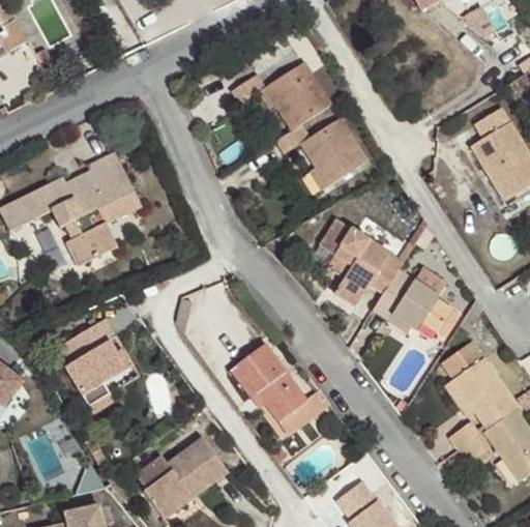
[(415,0),(421,10),(438,0),(415,0)]
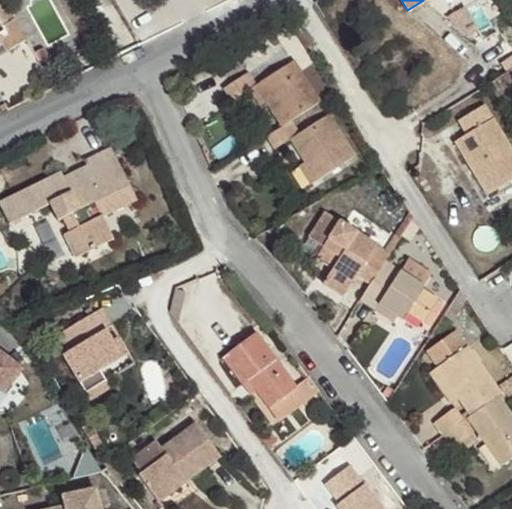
[(469,41),(471,44),(484,36),(464,14),(450,26),(465,43),(469,41)]
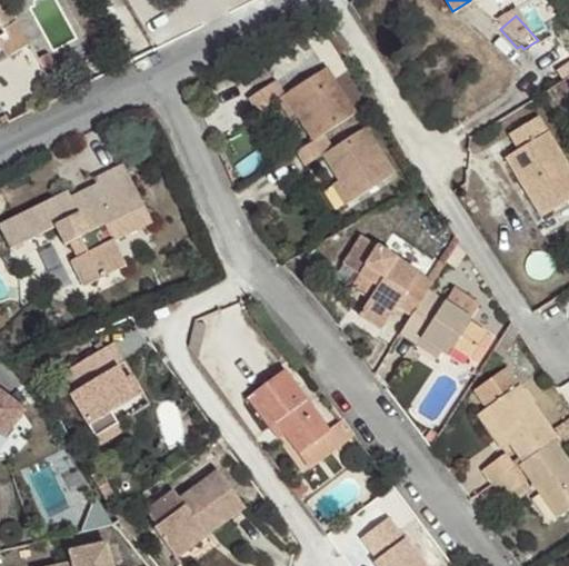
[(0,38),(10,55),(30,42),(17,18),(0,29),(0,33),(0,35),(0,38)]
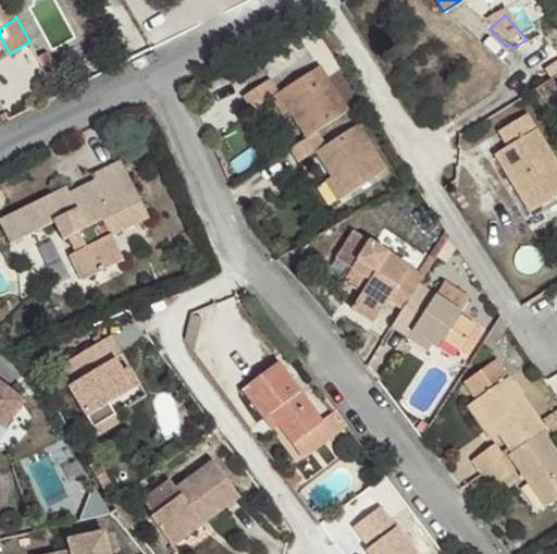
[(527,39),(512,48),(518,53),(531,45),(527,39)]
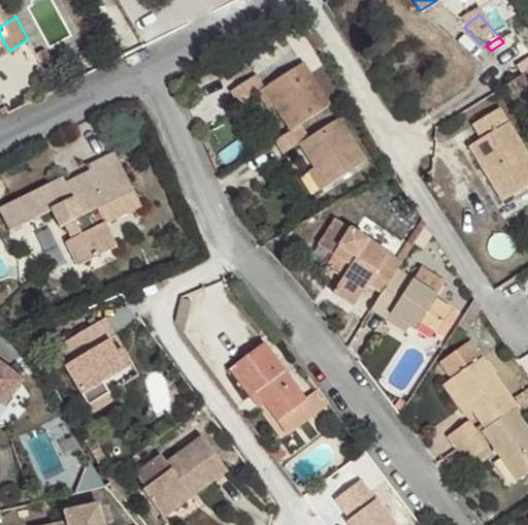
[(303,60),(263,86),(275,103),(291,129),(301,123),(332,103),(303,60)]
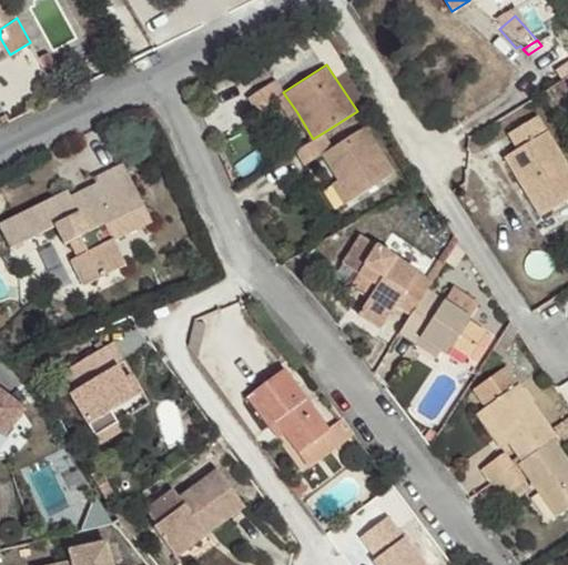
[(567,73),(557,81),(565,93),(567,90),(567,73)]
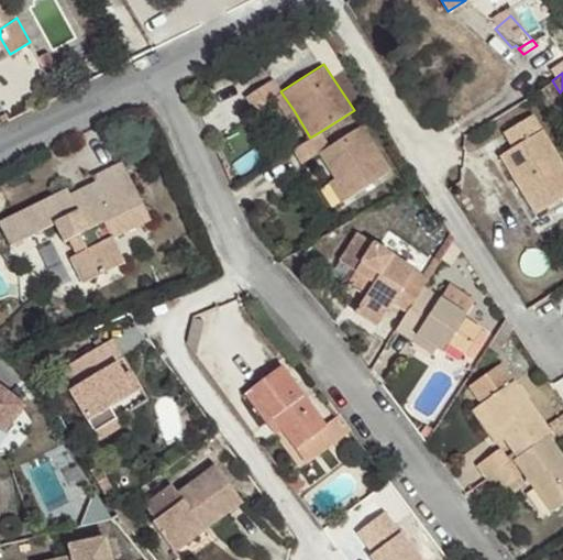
[(254,109),(273,97),(280,91),(273,78),(245,96),(254,109)]
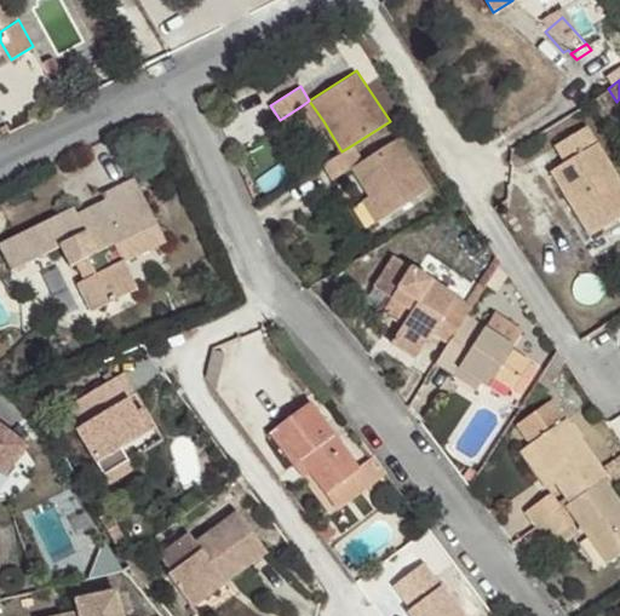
[(309,101),(300,107),(314,127),(323,121),(309,101)]
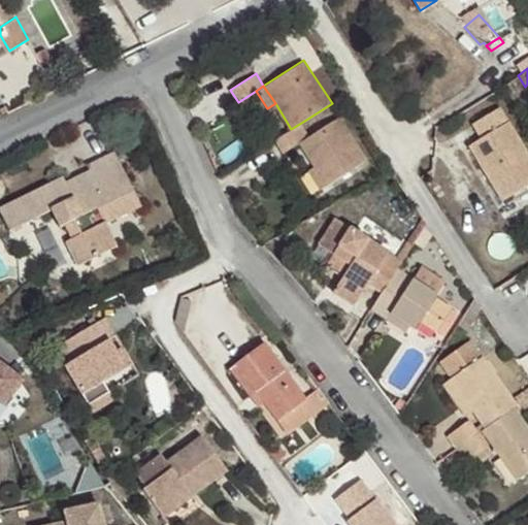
[(469,143),(504,198),(527,183),(527,150),(499,105),(473,122),(482,135),(469,143)]
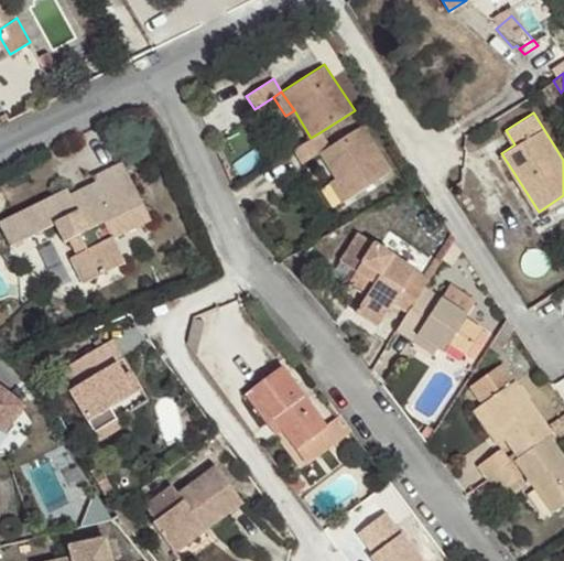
[(362,125),(331,146),(320,152),(335,177),(348,196),(391,169),(362,125)]
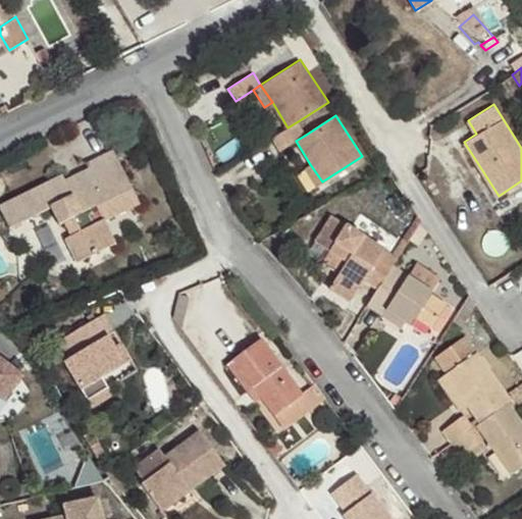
[(288,127),(270,138),(278,151),(296,141),(306,135),(298,121),(288,127)]
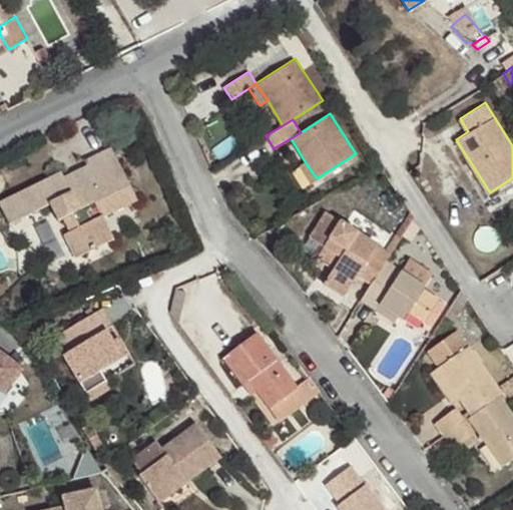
[(61,169),(0,199),(0,203),(10,222),(49,203),(57,220),(63,217),(68,229),(63,232),(75,257),(114,237),(104,216),(138,199),(111,145),(84,158),(87,163),(91,171),(68,182),(64,174),(61,169)]
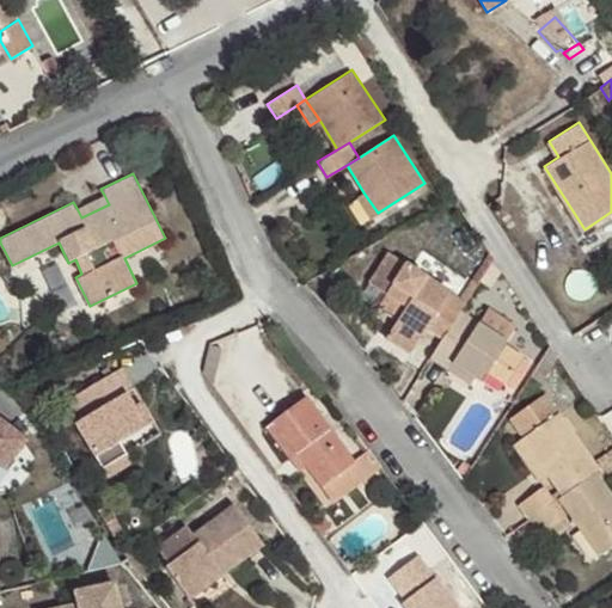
[(371,219),(378,213),(363,192),(356,197),(371,219)]
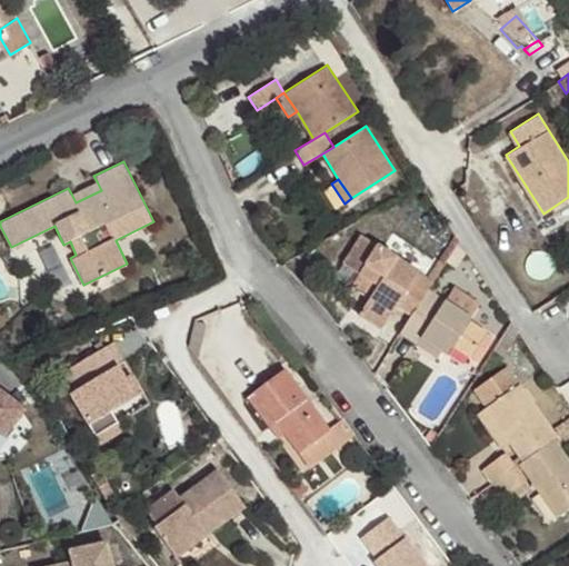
[(101,190),(97,181),(71,194),(76,202),(101,190)]
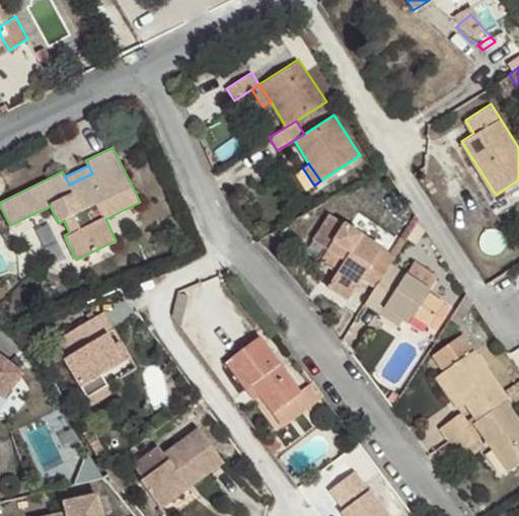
[(390,263),(395,254),(390,250),(329,212),(311,239),(327,249),(343,260),(338,269),(326,285),(349,299),(363,277),(376,286),(390,263)]
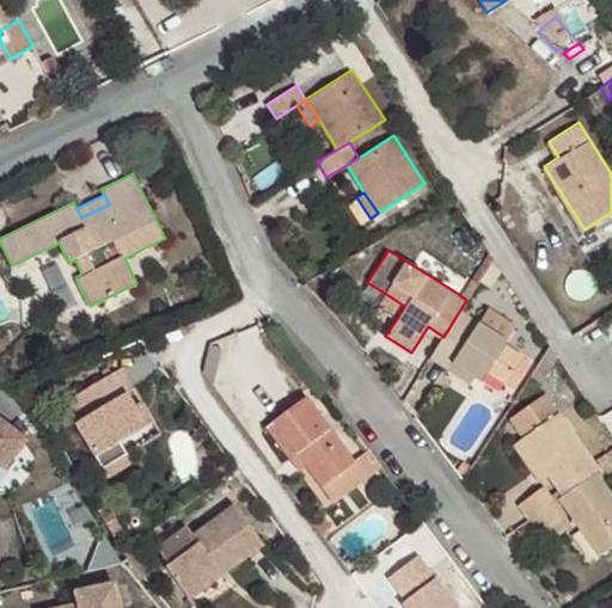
[(466,300),(479,281),(473,277),(460,295),(466,300)]
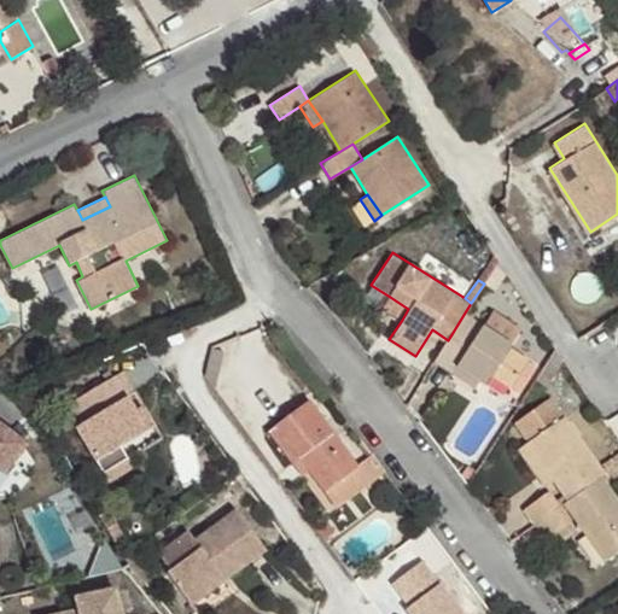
[(408,309),(390,297),(383,308),(402,320),(408,309)]
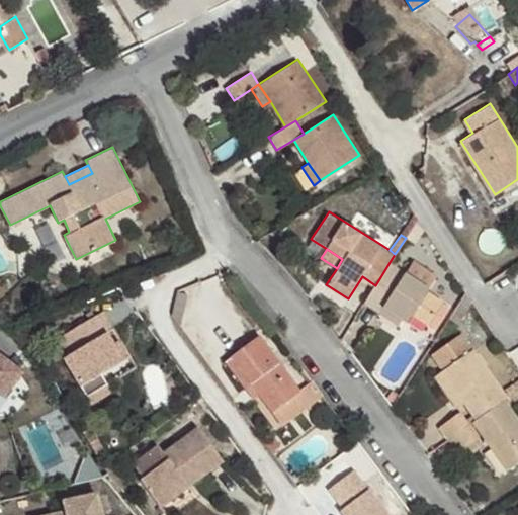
[(413,259),(405,271),(430,287),(437,274),(413,259)]
